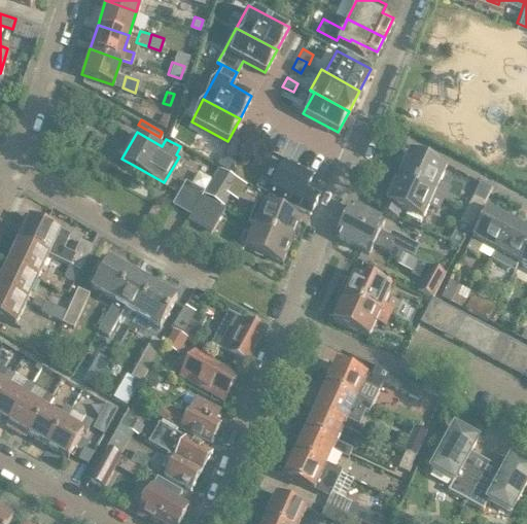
[(227,170),(234,158),(222,151),(216,164),(227,170)]
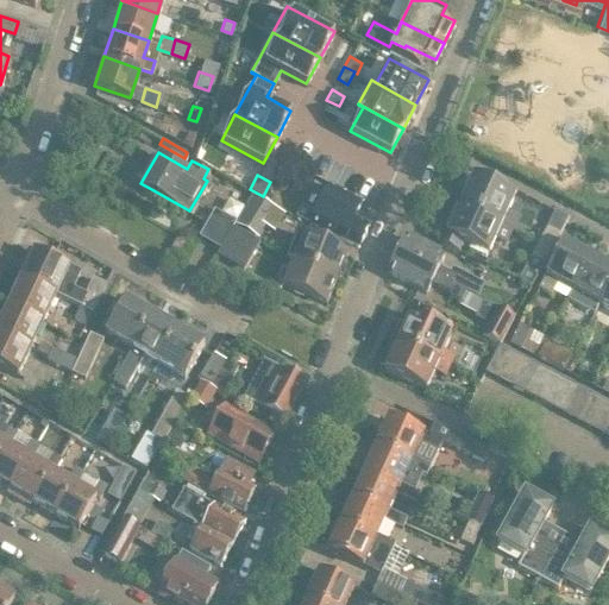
[(472,177),(460,205),(510,227),(516,214),(506,209),(513,195),(472,177)]
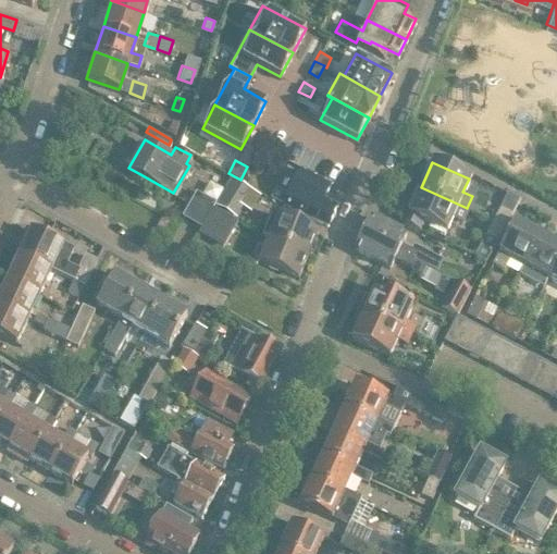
[(287,204),(326,223),(336,204),(324,197),(332,183),(301,167),(294,182),(306,188),(300,199),(275,185),(270,196),(287,205),(287,204)]
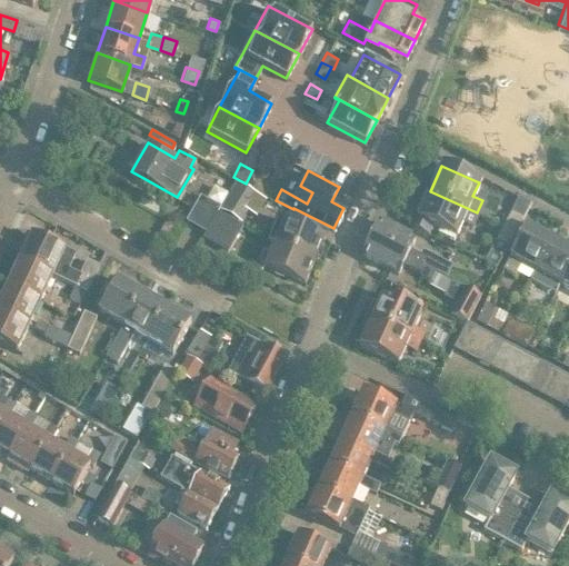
[(239,220),(256,192),(236,180),(219,208),(239,220)]
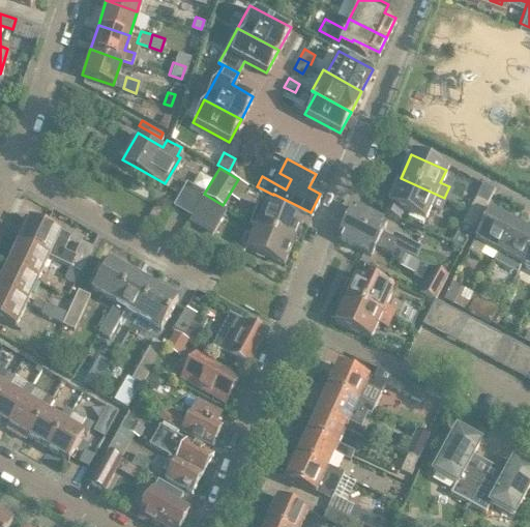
[(165,198),(176,204),(185,209),(199,186),(178,174),(165,198)]
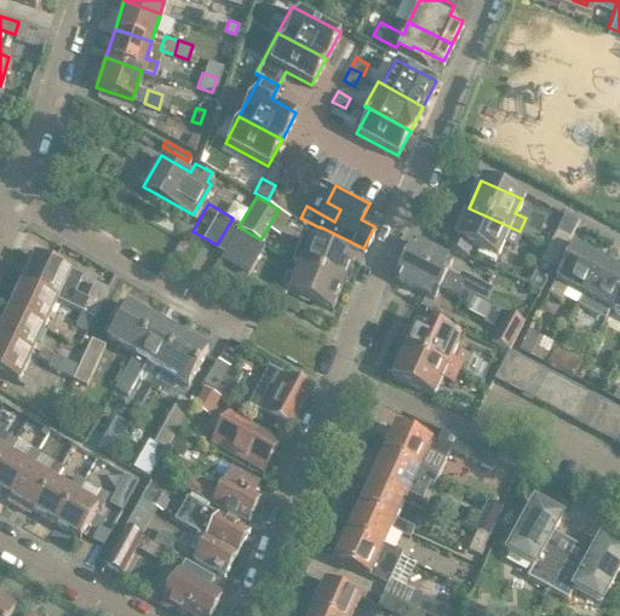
[(520,231),(469,208),(468,208),(463,207),(446,246),(468,255),(472,245),(497,255),(504,239),(514,242),(520,231)]
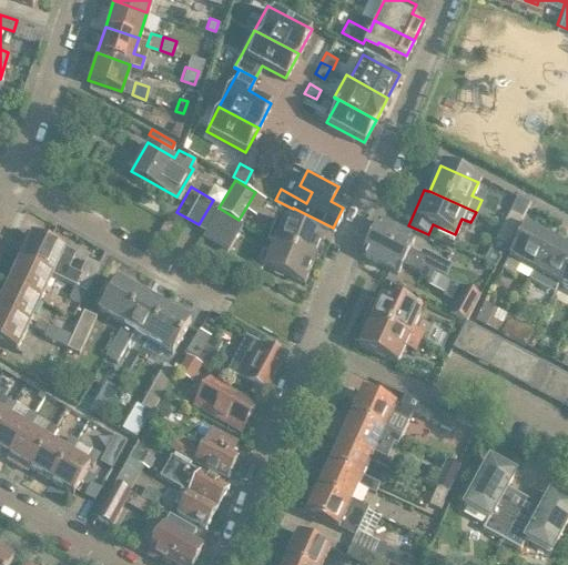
[(510,209),(501,223),(513,229),(521,214),(510,209)]
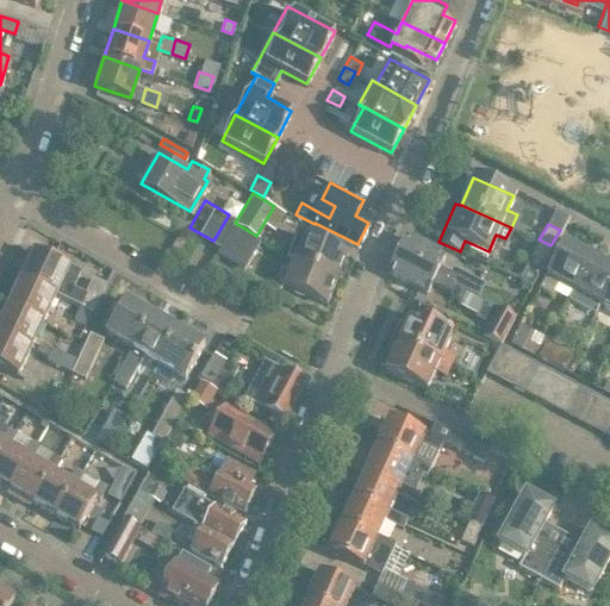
[(222,247),(237,256),(242,260),(254,239),(234,227),(222,247)]
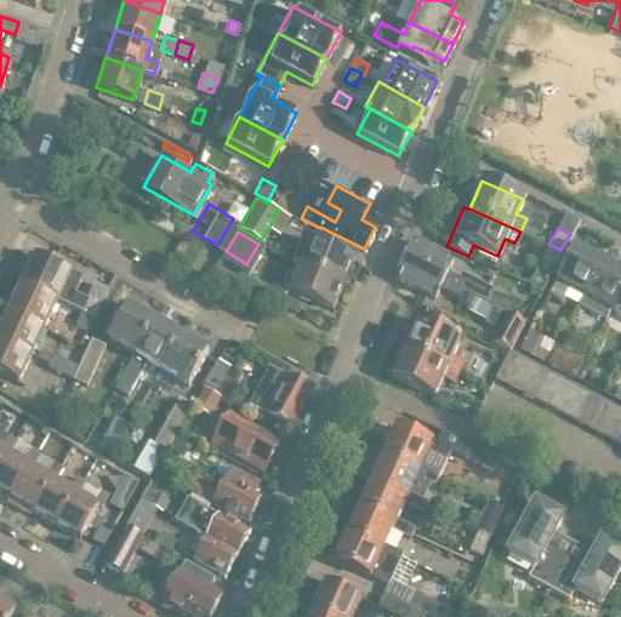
[(302,251),(298,260),(298,261),(343,280),(353,256),(308,236),(302,234),(296,249),(302,251)]
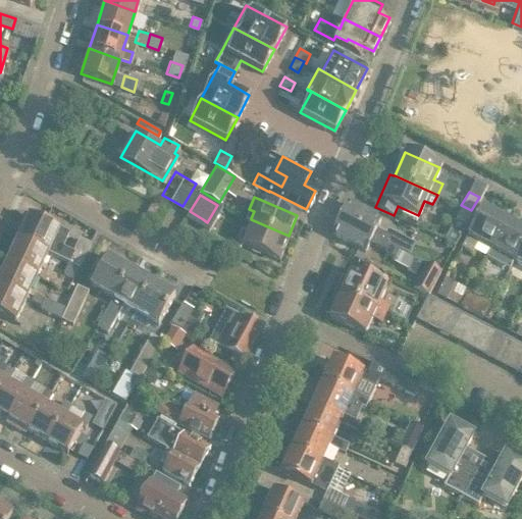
[(349,203),(341,217),(389,243),(400,248),(405,238),(386,228),(384,232),(376,228),(380,219),(349,203)]
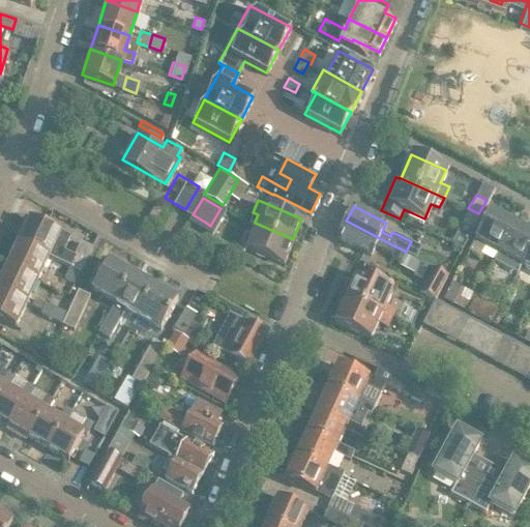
[(471,228),(478,213),(468,208),(461,223),(471,228)]
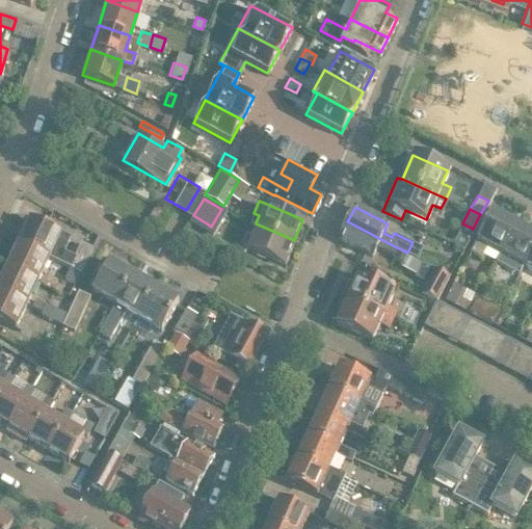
[(491,209),(471,250),(480,255),(487,242),(501,249),(515,221),(491,209)]
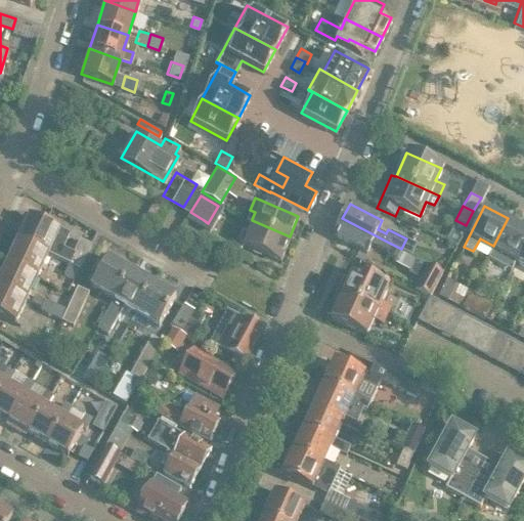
[(17,227),(22,229),(18,237),(47,252),(69,261),(78,266),(89,244),(79,237),(73,251),(61,245),(68,231),(59,227),(58,228),(25,212),(17,227)]
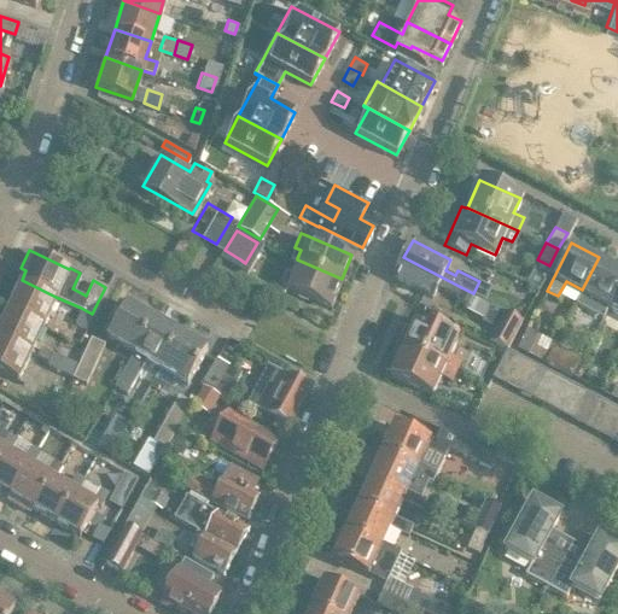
[(403,257),(394,275),(432,296),(438,285),(456,294),(461,287),(403,257)]
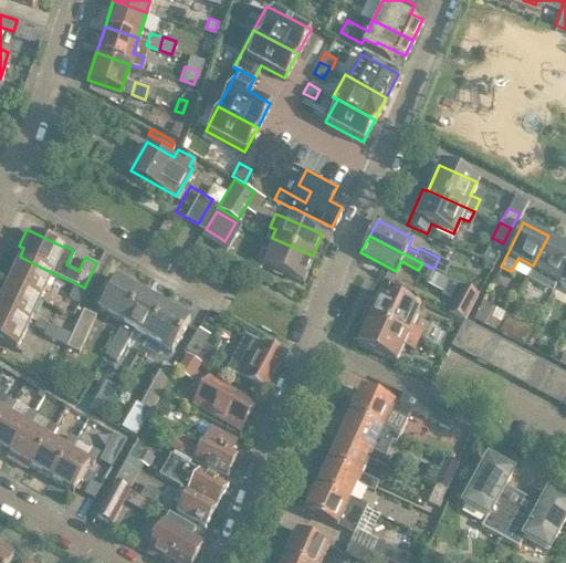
[(565,244),(548,236),(533,266),(557,278),(565,260),(565,244)]
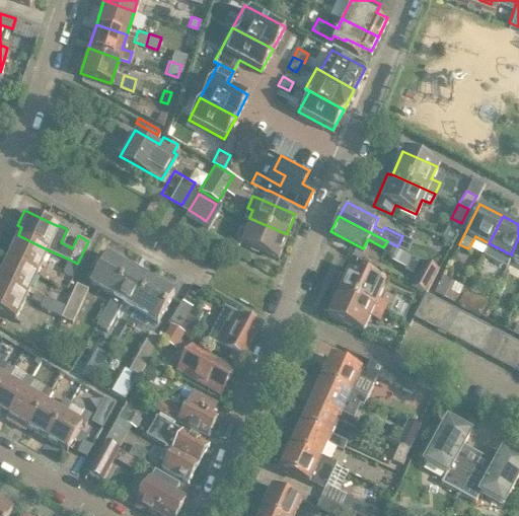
[(235,237),(240,239),(278,255),(287,234),(249,218),(244,229),(239,227),(235,237)]
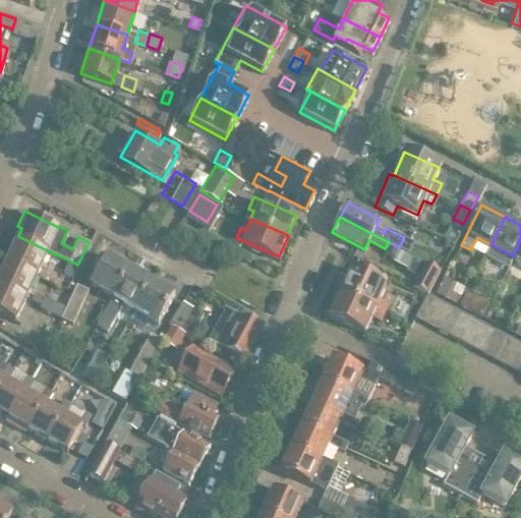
[(6,260),(36,274),(47,250),(18,236),(6,260)]
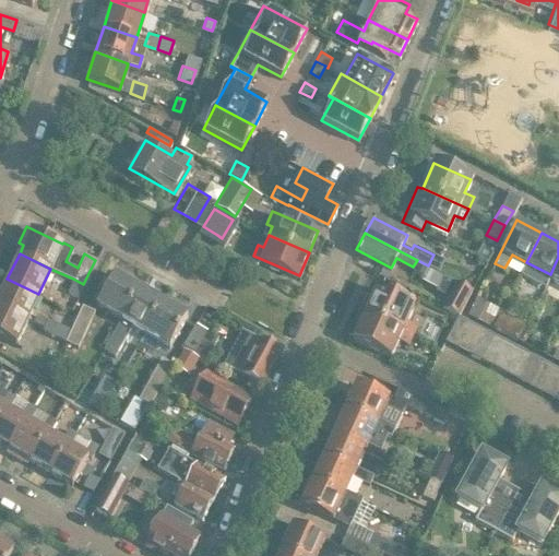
[(96,304),(120,318),(138,286),(114,272),(96,304)]
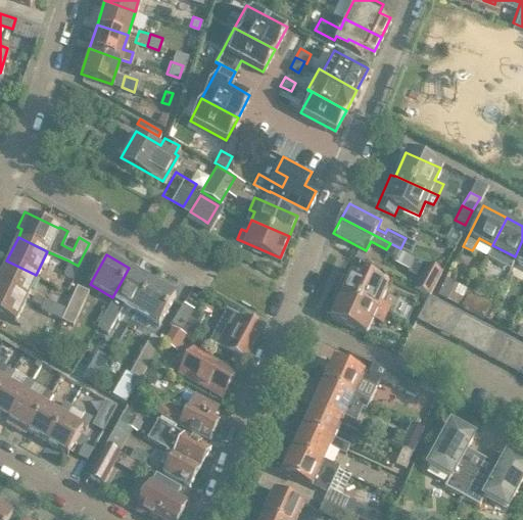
[(6,261),(0,274),(0,284),(26,297),(36,275),(6,261)]
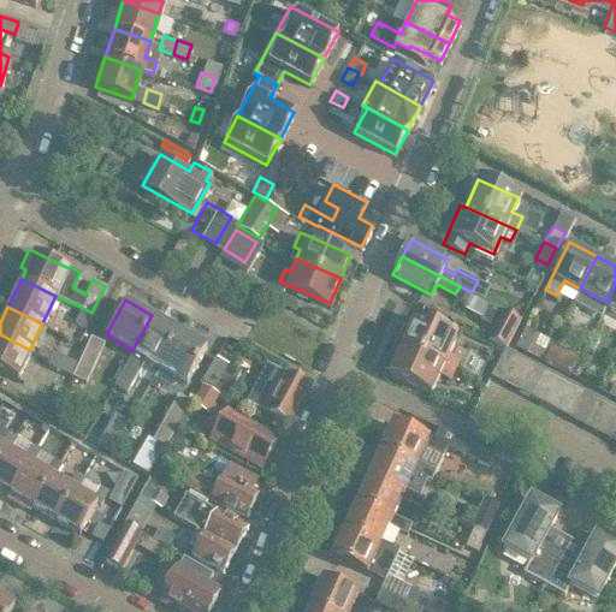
[(92,313),(81,307),(75,318),(87,325),(92,313)]
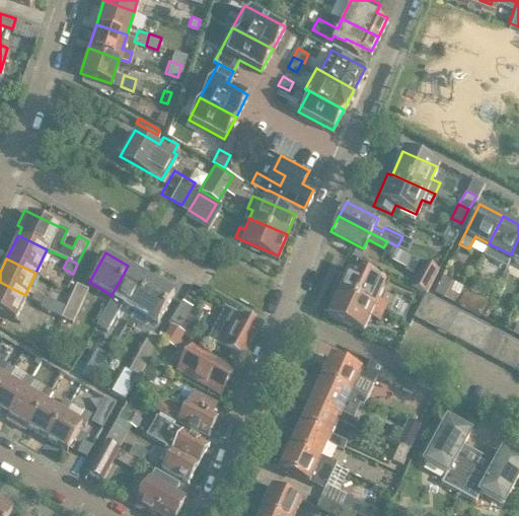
[(422,259),(410,281),(425,288),(437,266),(422,259)]
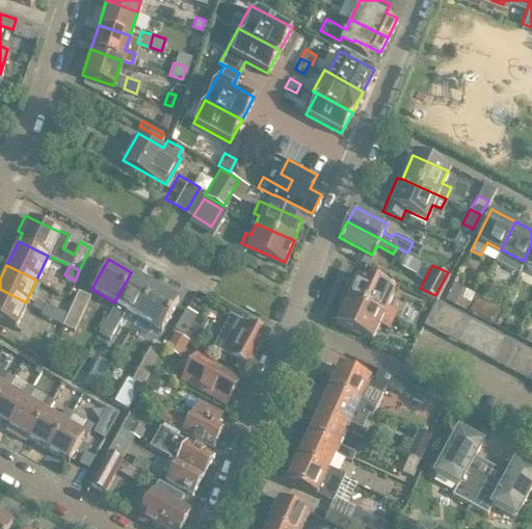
[(137,316),(154,286),(131,272),(114,302),(98,331),(108,337),(125,309),(137,316)]
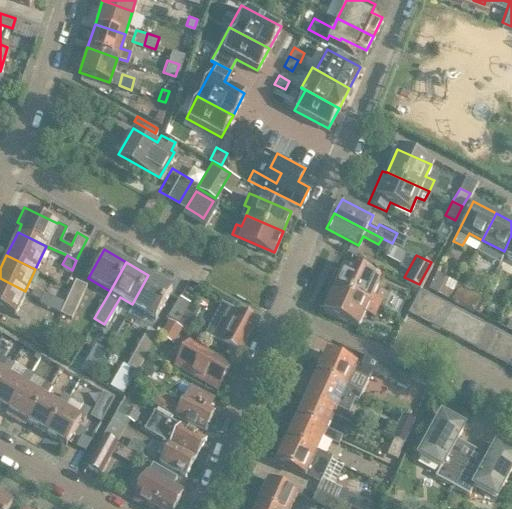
[(345,262),(334,286),(343,290),(377,305),(381,297),(372,293),(379,278),(345,262)]
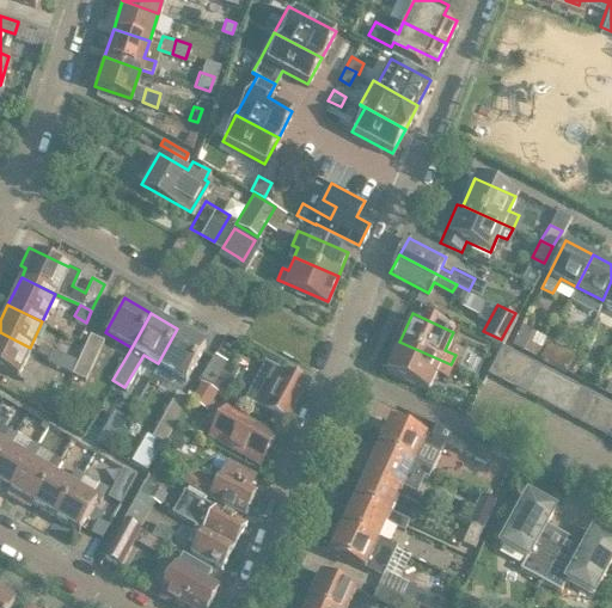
[(540,357),(550,338),(550,337),(522,323),(521,321),(510,341),(540,357)]
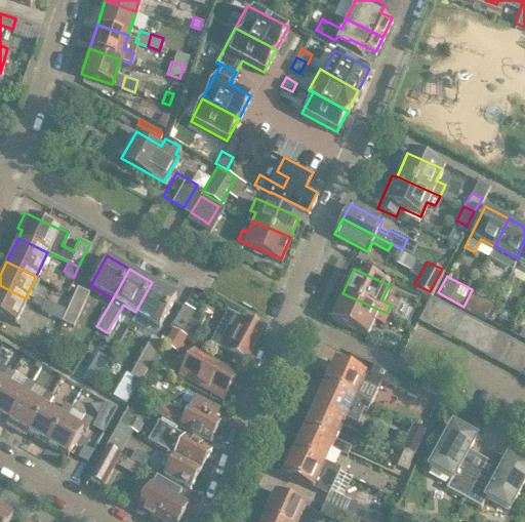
[(174,295),(152,282),(135,312),(157,324),(174,295)]
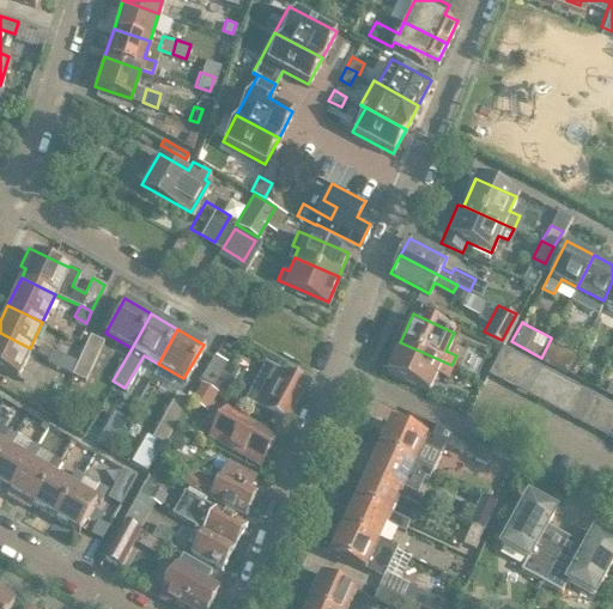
[(0,366),(17,375),(30,348),(0,333),(0,366)]
